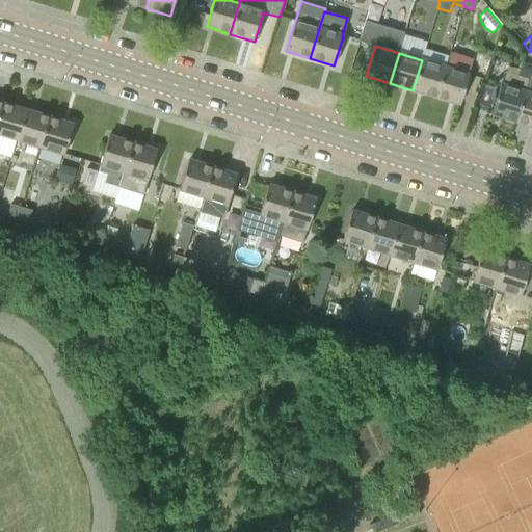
[(435,98),(445,68),(422,60),(413,90),(435,98)]
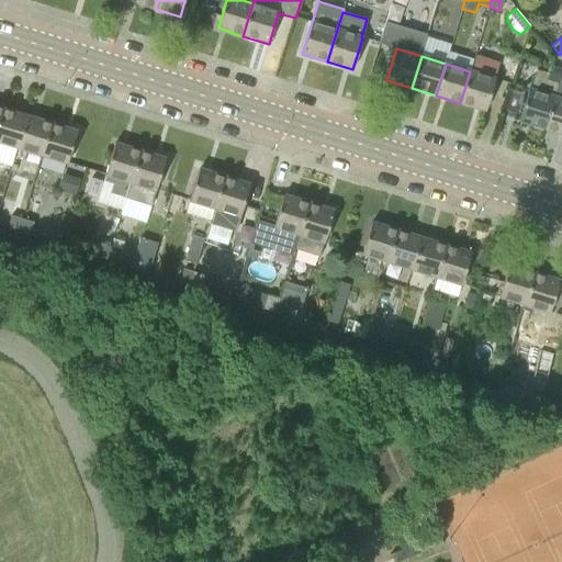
[(544,128),(561,70),(561,68),(550,65),(548,74),(537,70),(531,90),(529,90),(519,121),(544,128)]
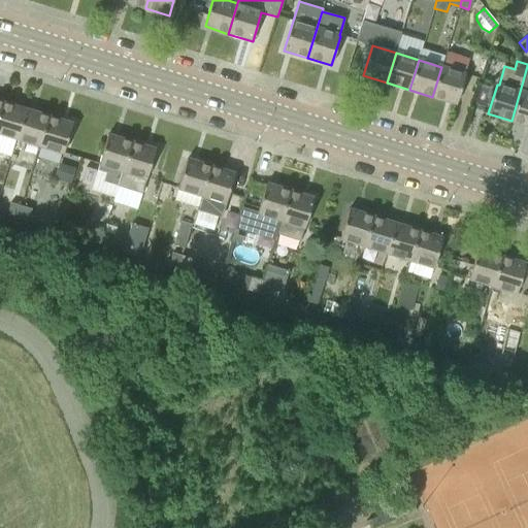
[(527,66),(512,121),(527,126),(527,66)]
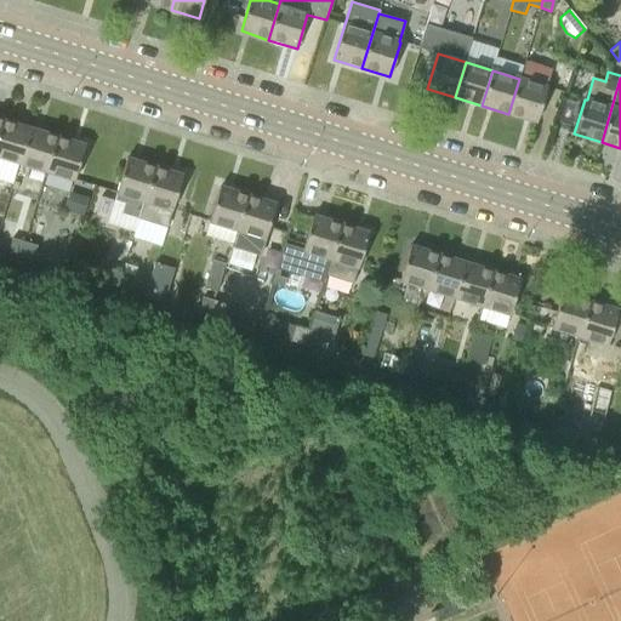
[(519,79),(508,114),(536,123),(547,87),(519,79)]
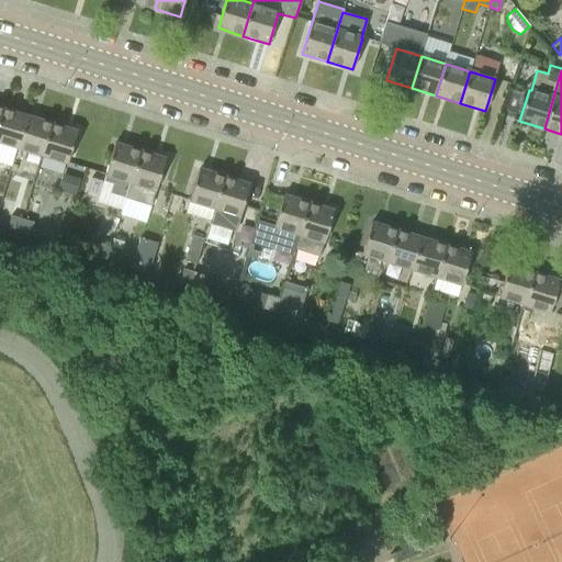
[(2,108),(0,116),(0,142),(18,147),(27,115),(2,108)]
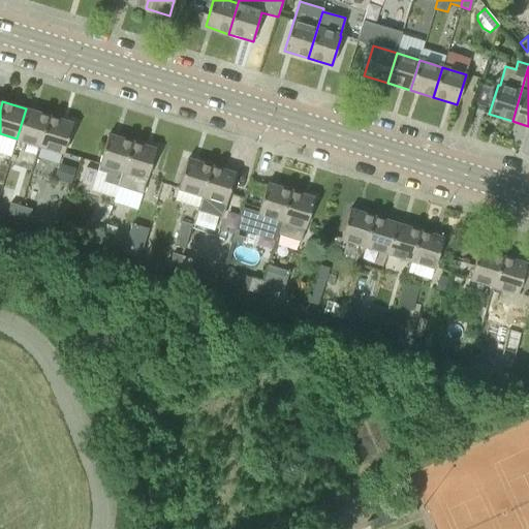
[(26,109),(17,138),(39,146),(49,116),(26,109)]
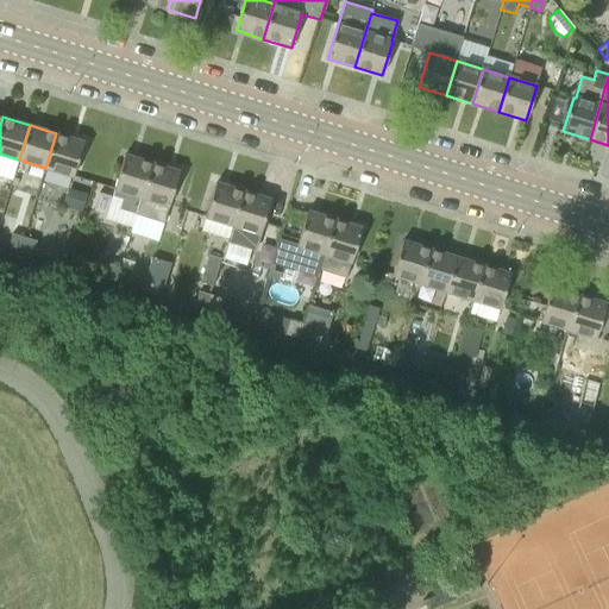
[(56,133),(45,168),(73,176),(83,143),(56,133)]
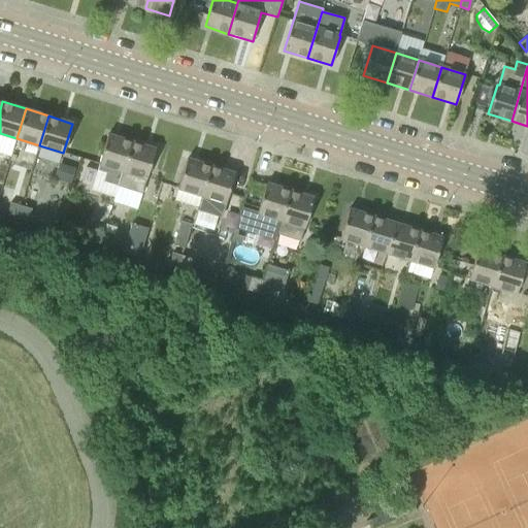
[(119,184),(131,141),(107,134),(97,168),(105,170),(103,178),(119,184)]
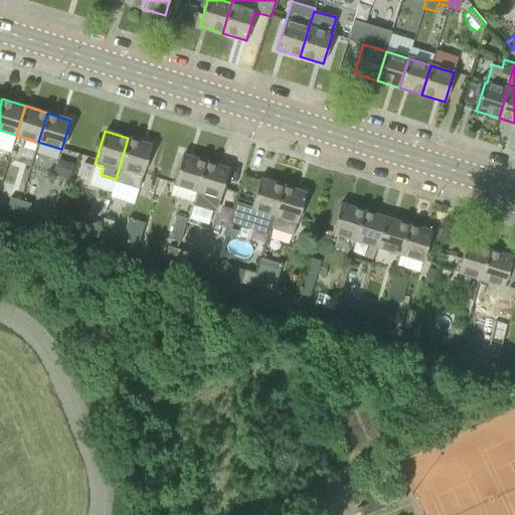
[(128,138),(116,179),(115,181),(139,188),(143,174),(152,145),(128,138)]
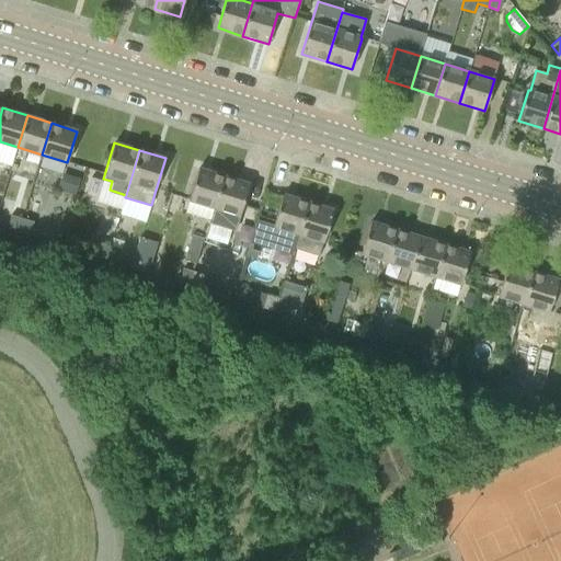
[(189,201),(215,208),(225,176),(198,169),(189,201)]
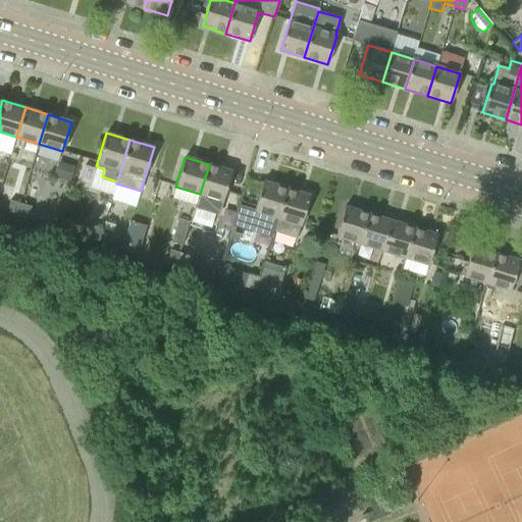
[(73,165),(58,161),(53,176),(68,181),(73,165)]
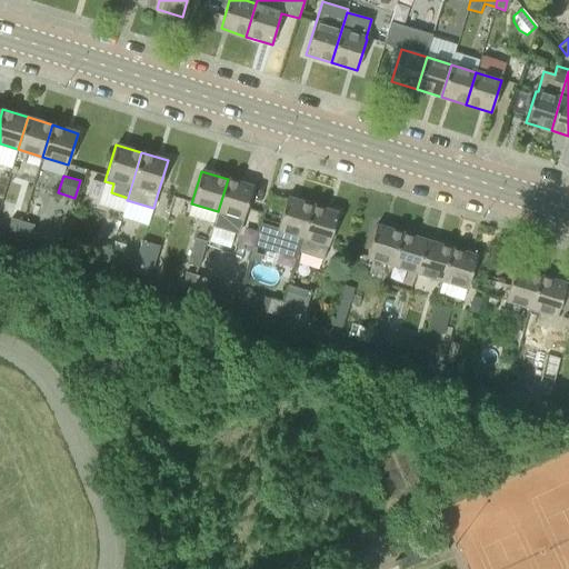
[(228,179),(218,211),(215,225),(239,232),(252,187),(228,179)]
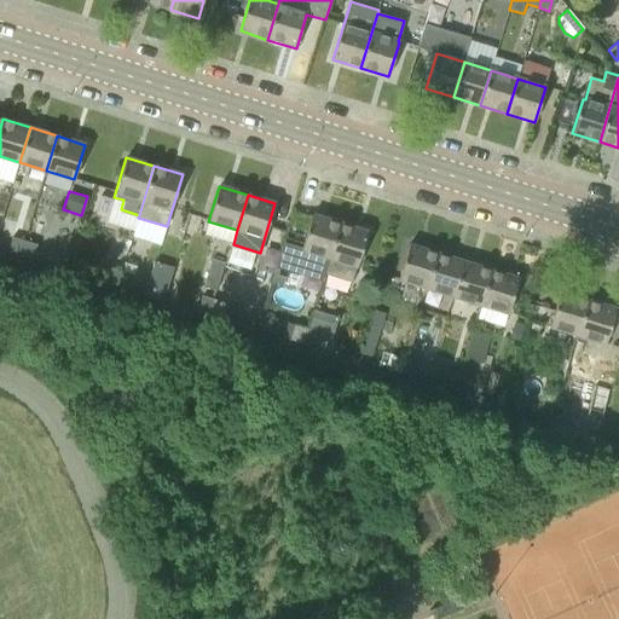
[(325,272),(340,224),(312,215),(301,250),(283,244),(276,268),(322,282),(325,272)]
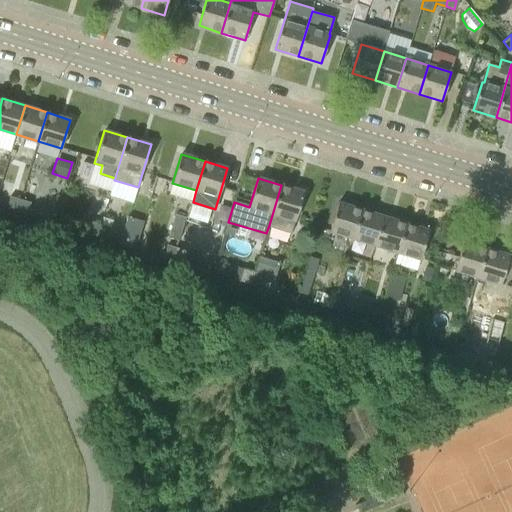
[(281,185),(269,225),(292,232),(304,192),(281,185)]
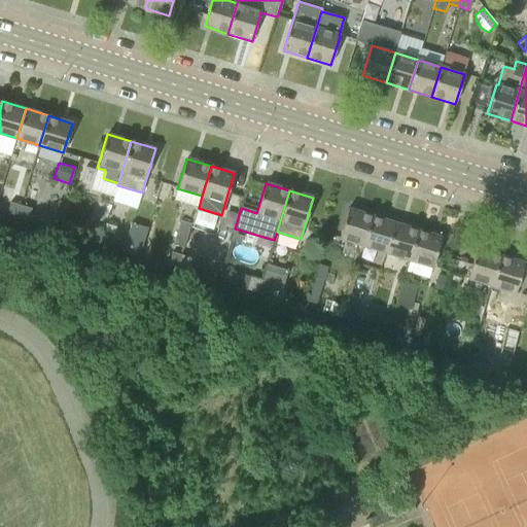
[(6,215),(16,218),(21,206),(9,203),(6,215)]
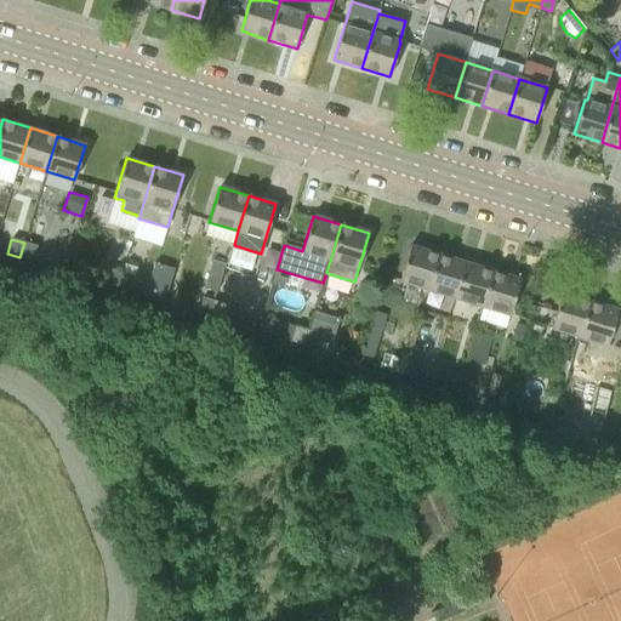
[(24,243),(20,257),(32,261),(36,248),(24,243)]
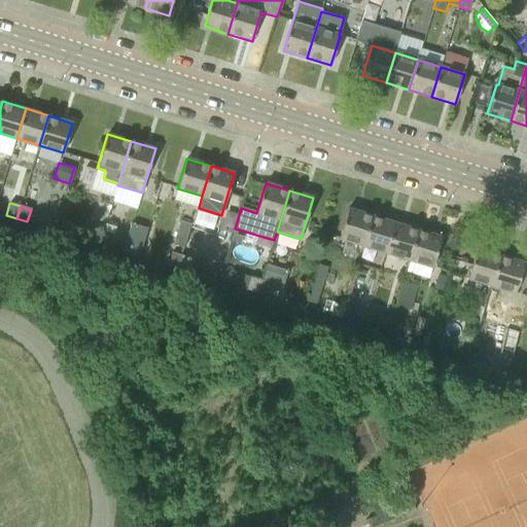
[(339,239),(362,246),(373,216),(348,209),(339,239)]
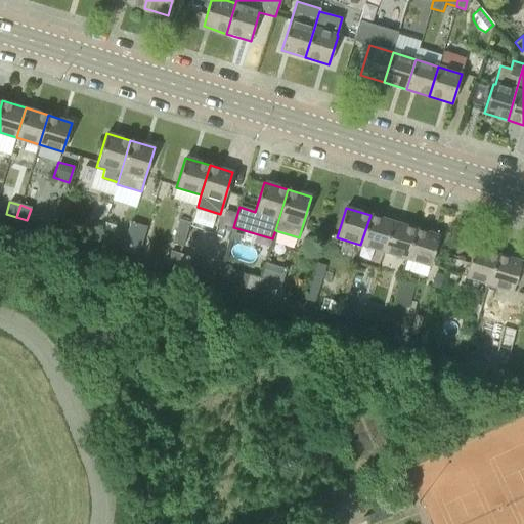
[(370,215),(360,245),(384,252),(393,222),(370,215)]
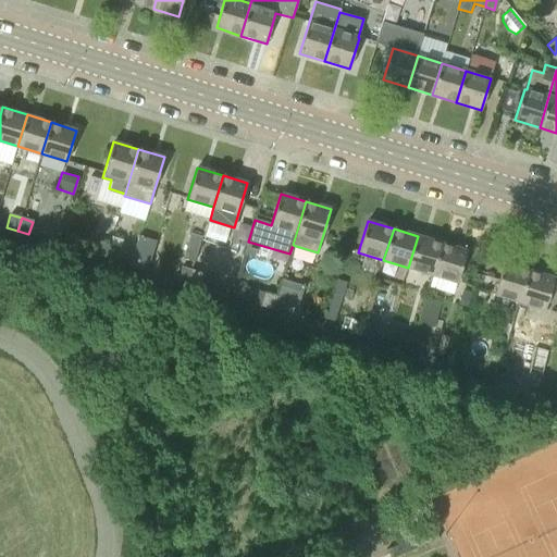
[(195,261),(202,236),(190,233),(184,258),(195,261)]
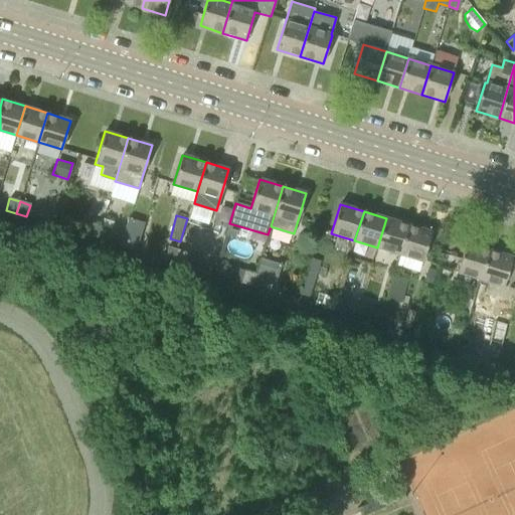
[(136,250),(143,229),(145,222),(129,218),(127,224),(120,244),(136,250)]
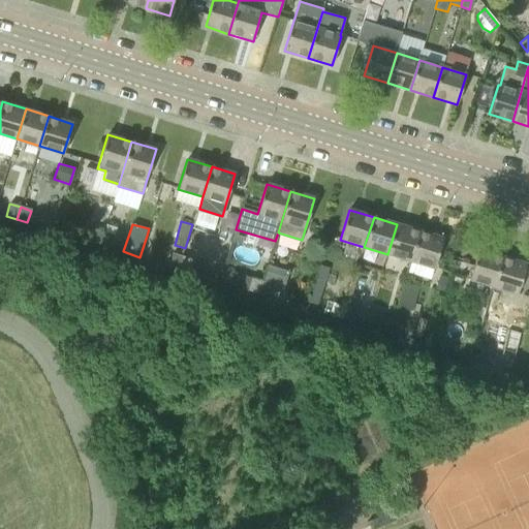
[(397,224),(387,254),(410,261),(419,231),(397,224)]
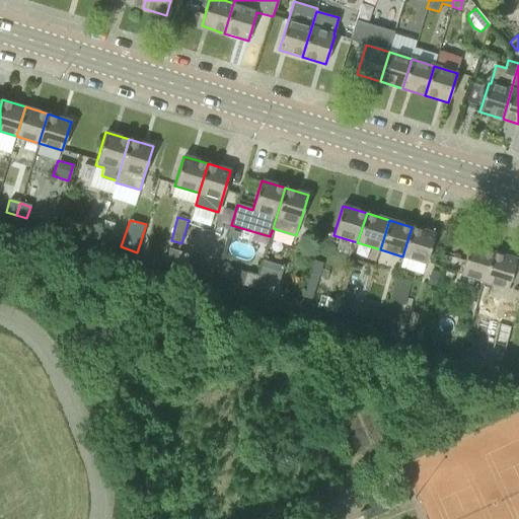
[(88,237),(98,240),(101,228),(91,225),(88,237)]
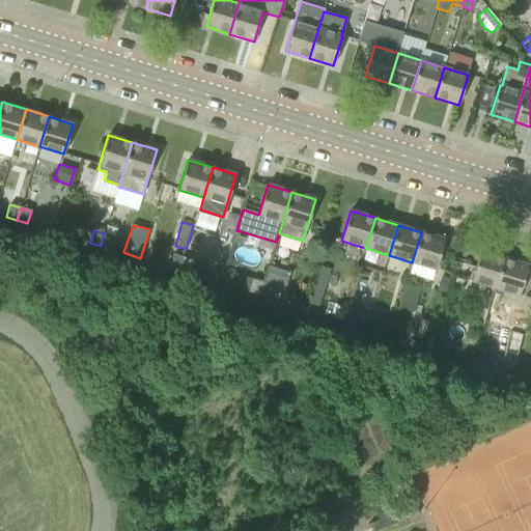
[(421,232),(412,262),(436,270),(445,240),(421,232)]
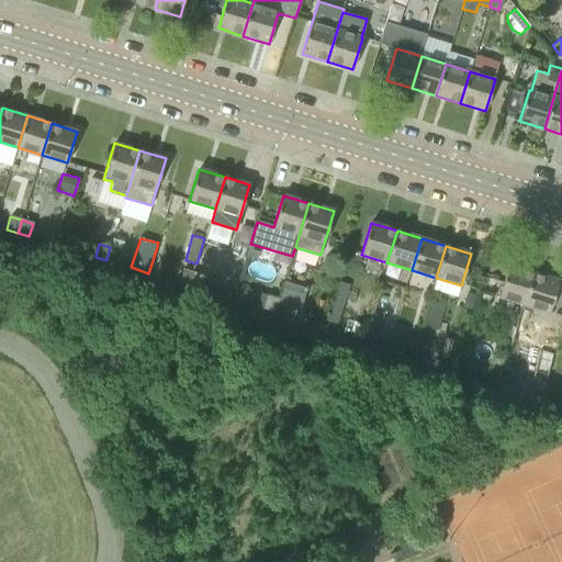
[(110,247),(107,260),(117,263),(122,250),(110,247)]
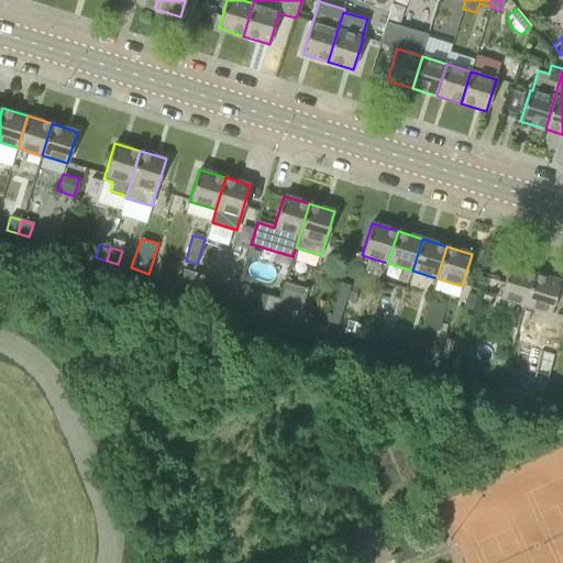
[(499,297),(525,305),(534,273),(509,265),(499,297)]
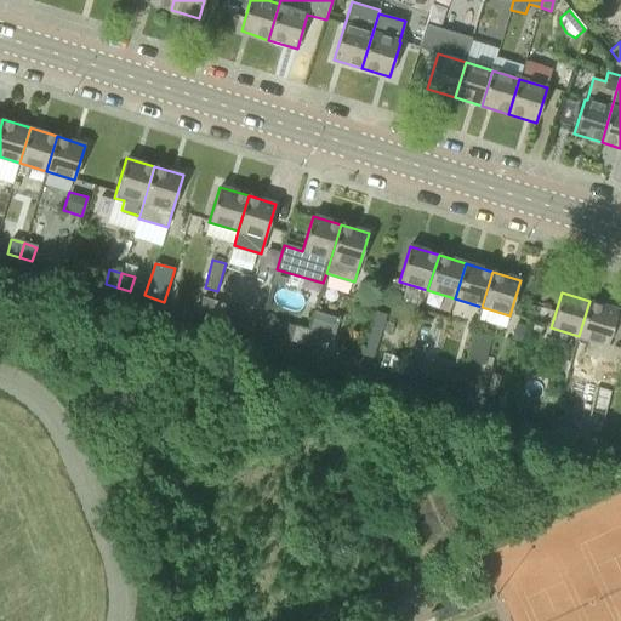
[(198,312),(210,315),(215,302),(203,298),(198,312)]
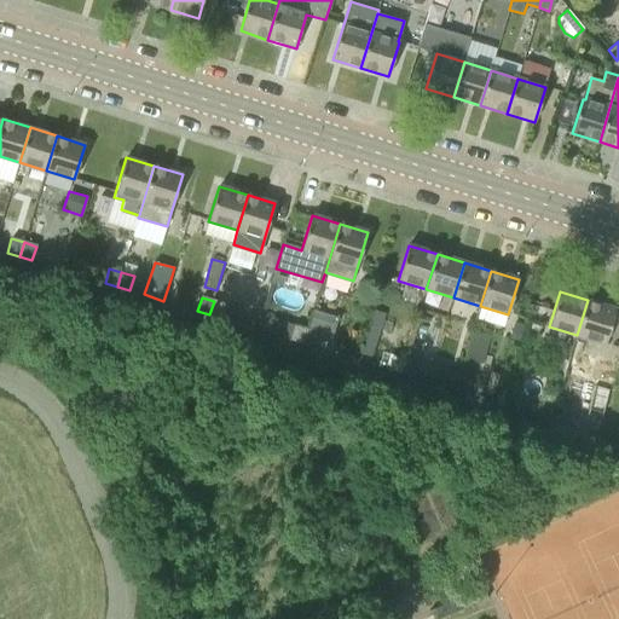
[(588,300),(577,335),(605,345),(615,310),(588,300)]
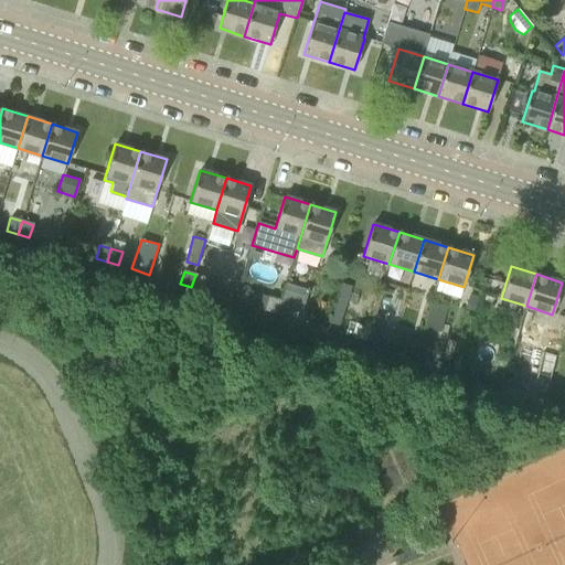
[(195,275),(191,287),(202,290),(206,278),(195,275)]
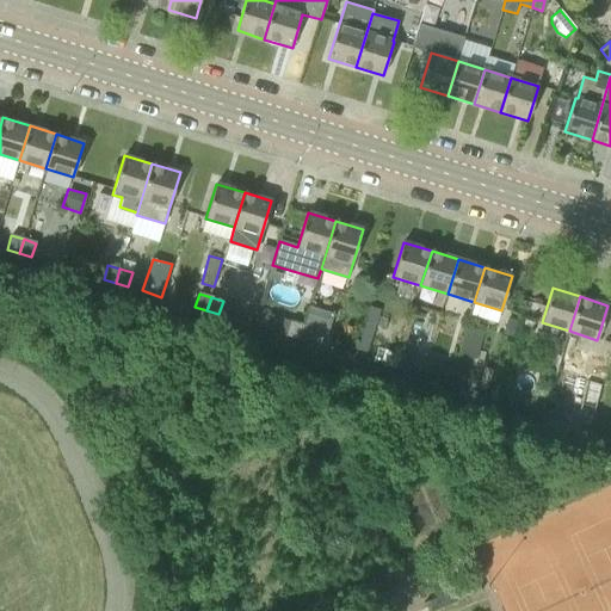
[(363,351),(377,308),(369,306),(355,347),(363,351)]
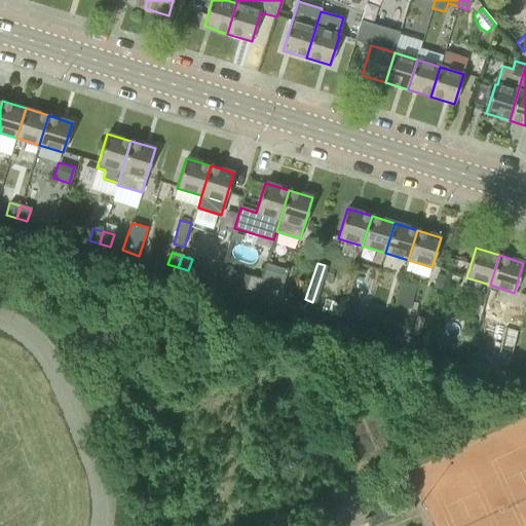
[(261,279),(257,292),(267,295),(270,288),(280,291),(287,271),(270,266),(265,282),(261,279)]
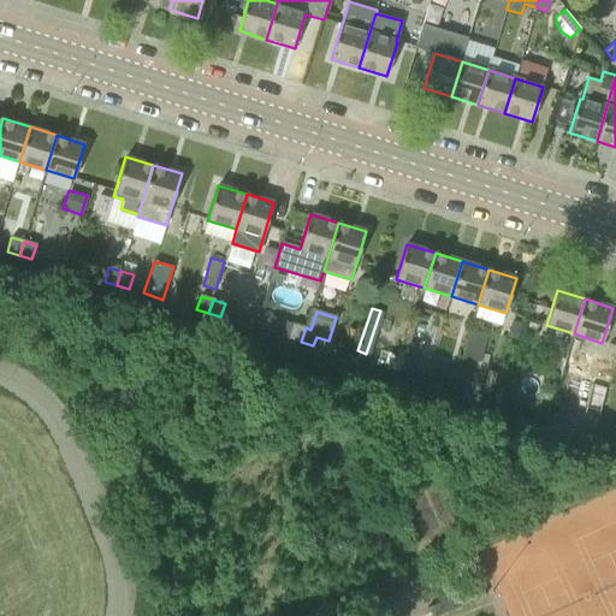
[(505,336),(516,341),(522,324),(511,320),(505,336)]
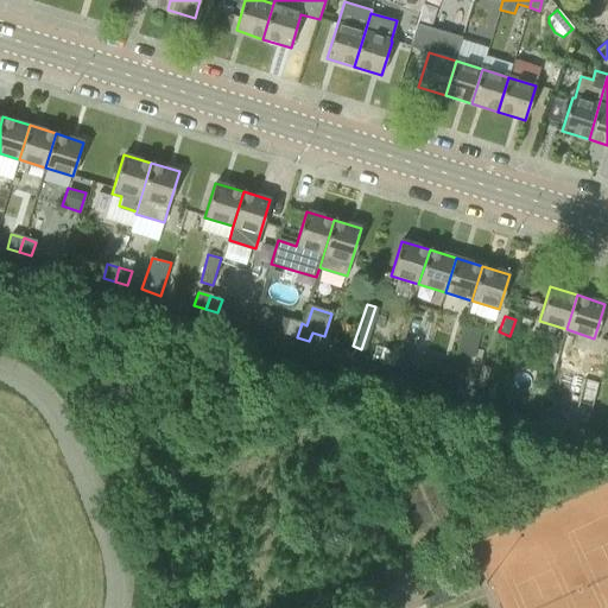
[(297,337),(302,323),(290,320),(285,334),(297,337)]
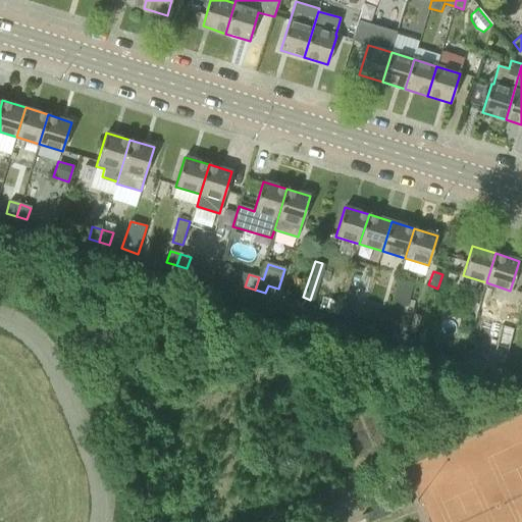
[(407,305),(413,282),(398,279),(390,304),(407,305)]
